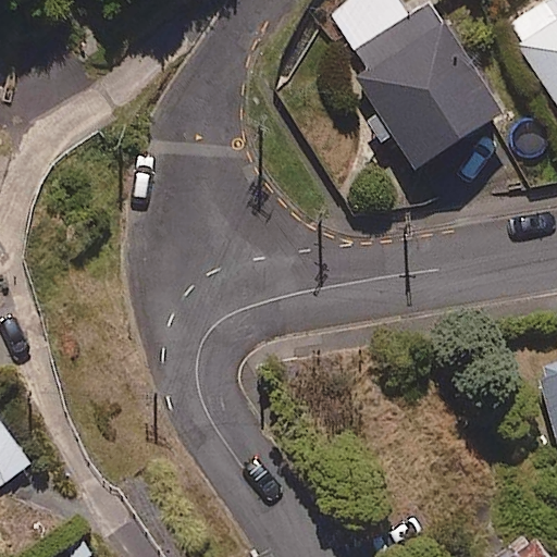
[(556,15),(516,44),(556,106),(556,15)]
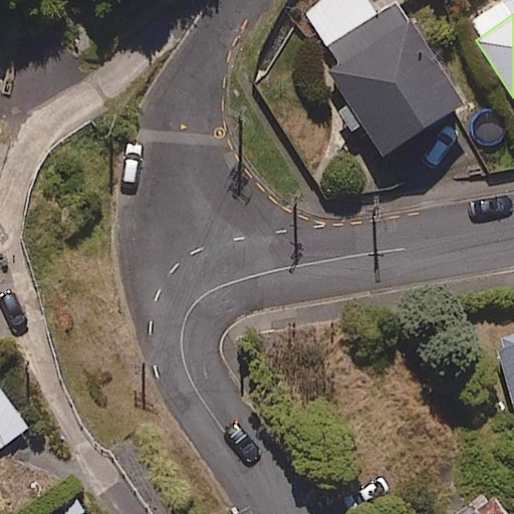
[(463,101),(409,17),(324,71),(378,156),(463,101)]
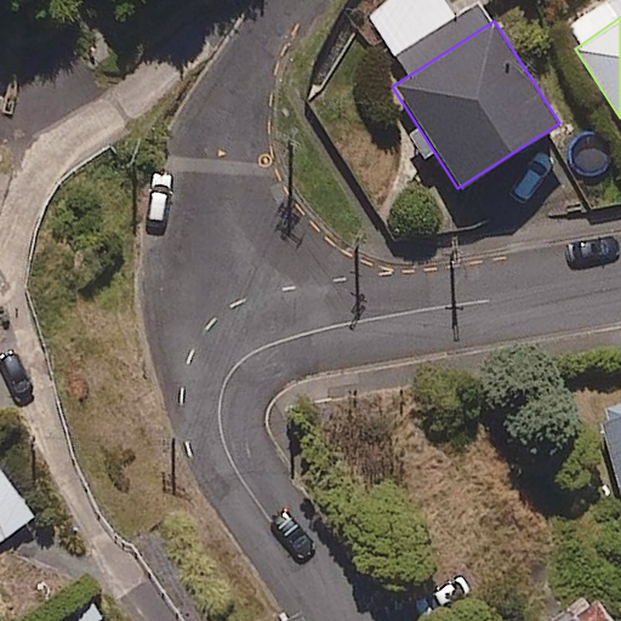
[(620,398),(594,406),(620,495),(620,398)]
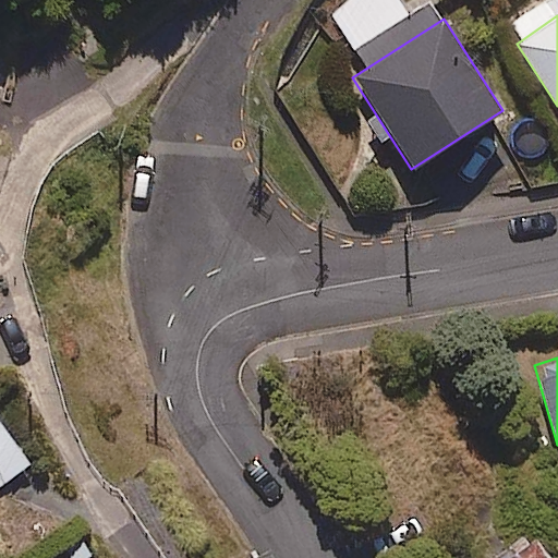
[(0,486),(32,462),(0,422),(0,486)]
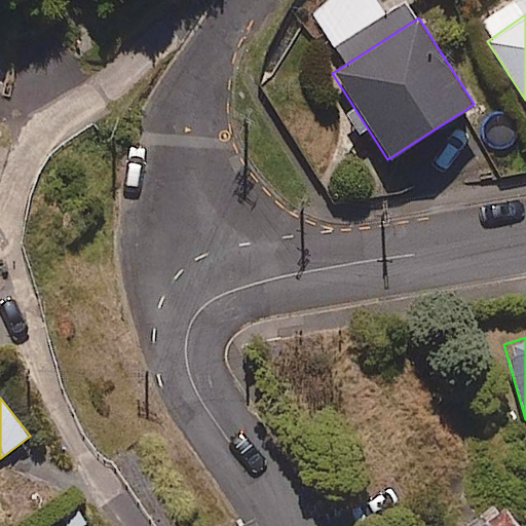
[(520,525),(503,502),(470,525),(520,525)]
